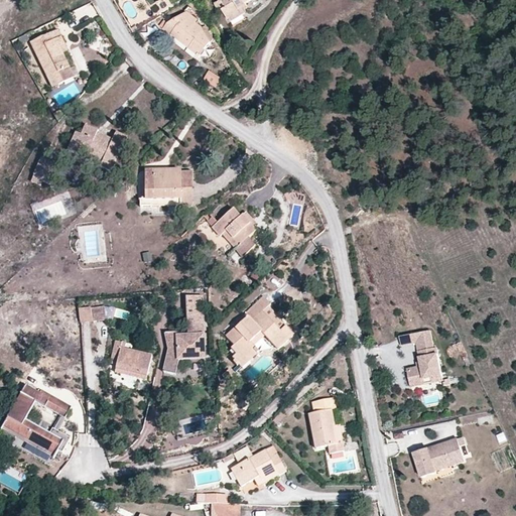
[(238,9),(245,4),(244,2),(247,0),(218,0),(220,3),(222,1),(226,7),(222,9),(228,18),(230,17),(240,11),(238,9)]
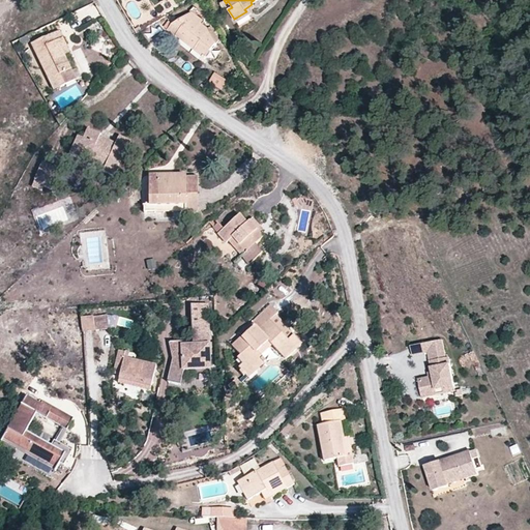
[(255,9),(252,4),(244,9),(246,11),(247,13),(255,9)]
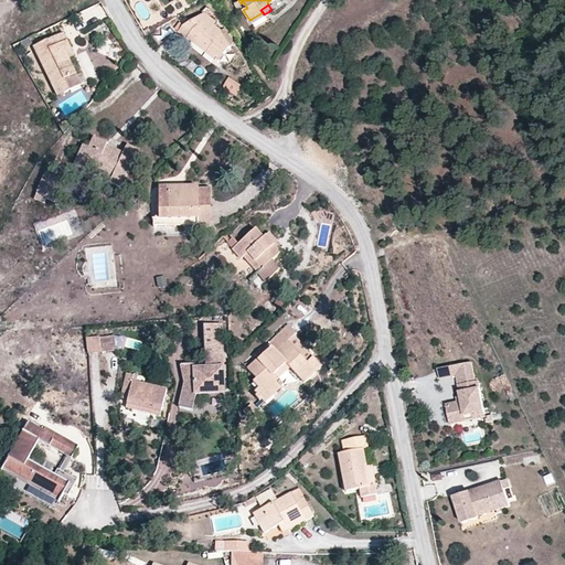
[(216,45),(227,53),(233,46),(224,32),(216,25),(217,22),(205,13),(184,27),(180,33),(189,40),(191,39),(199,45),(210,54),(216,45)]
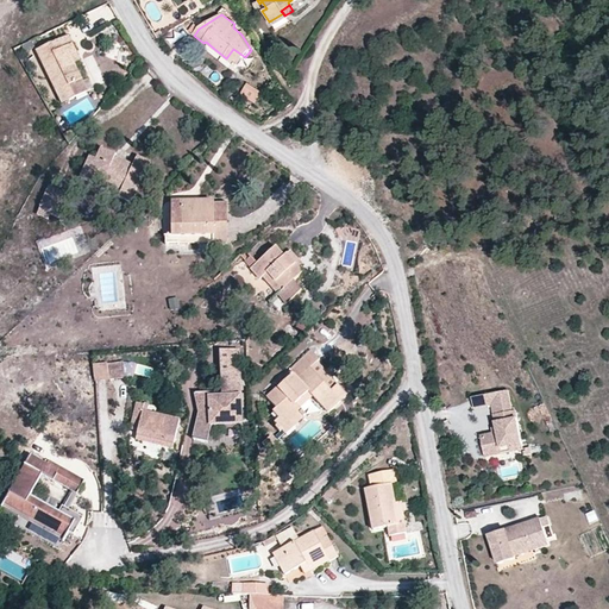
[(63,100),(75,94),(71,85),(82,80),(74,64),(70,57),(77,54),(74,45),(69,36),(39,50),(63,100)]
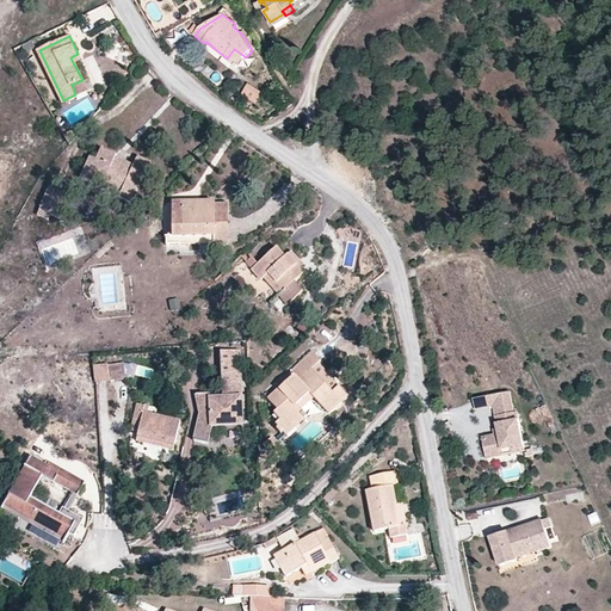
[(239,68),(246,57),(234,49),(227,59),(239,68)]
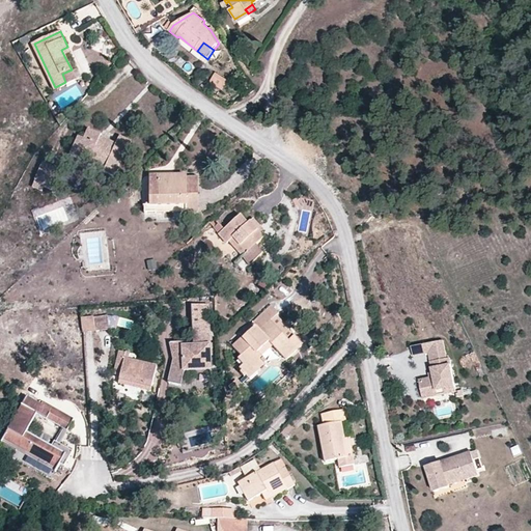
[(71,53),(67,47),(61,50),(64,56),(71,53)]
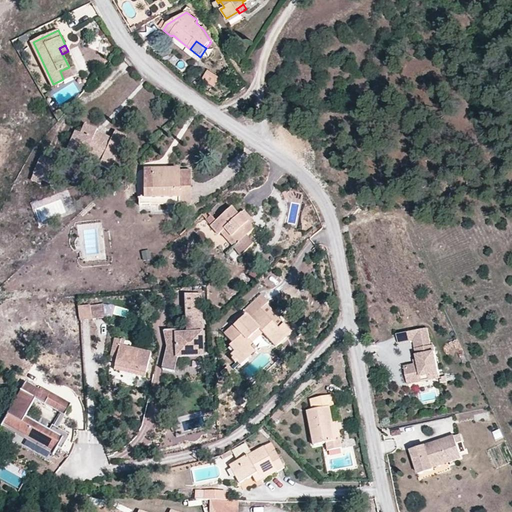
[(72,75),(69,67),(60,71),(63,79),(72,75)]
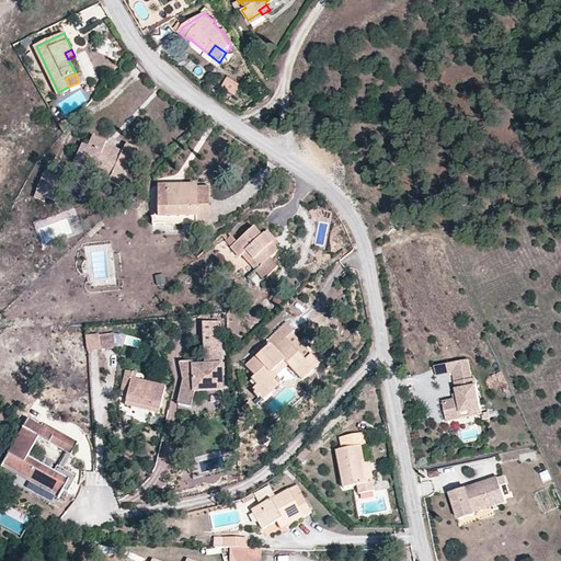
[(229,79),(224,88),(236,95),(241,87),(229,79)]
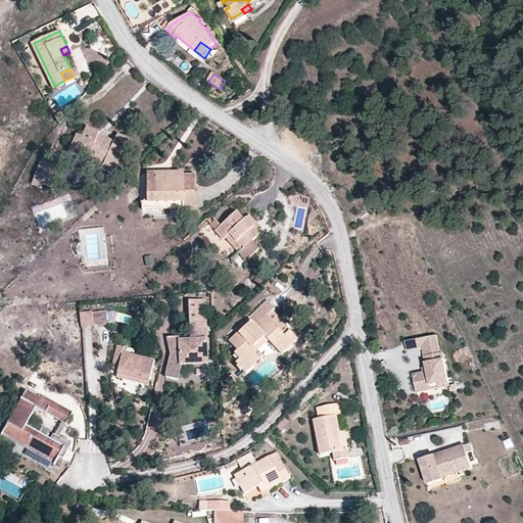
[(57,115),(59,121),(62,126),(69,119),(63,110),(57,115)]
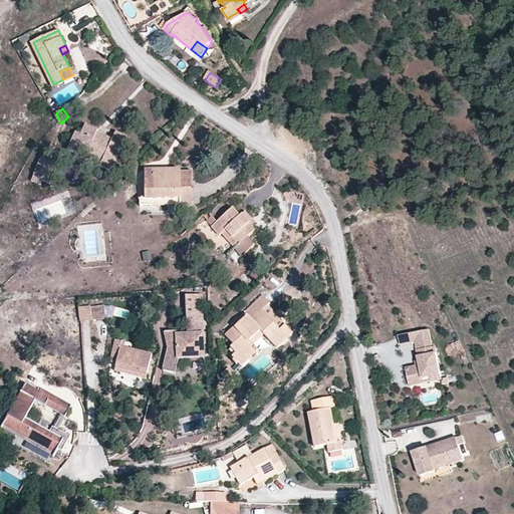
[(79,133),(74,144),(86,149),(83,155),(90,159),(94,149),(103,153),(99,163),(109,167),(120,142),(123,144),(127,134),(114,129),(111,137),(100,133),(97,131),(98,127),(84,121),(79,133)]
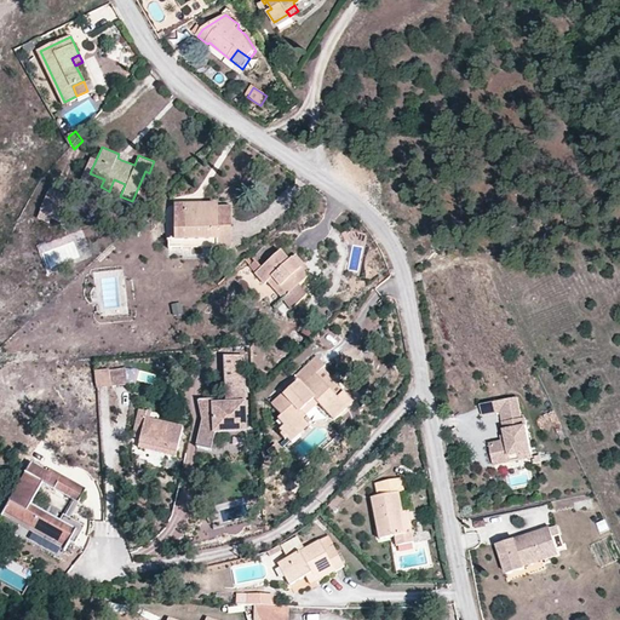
[(81,178),(86,181),(90,173),(96,160),(91,158),(81,178)]
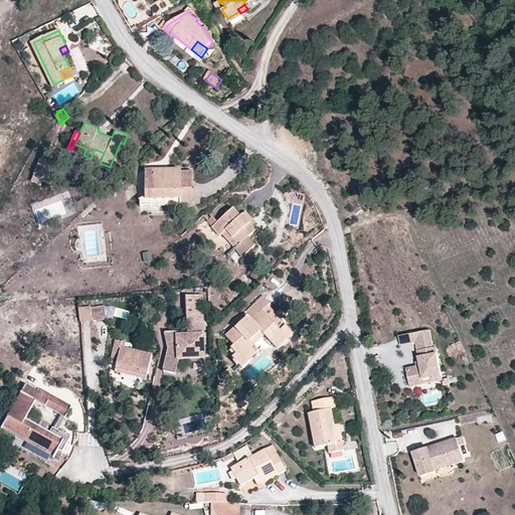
[(74,144),(71,150),(83,155),(87,149),(74,144)]
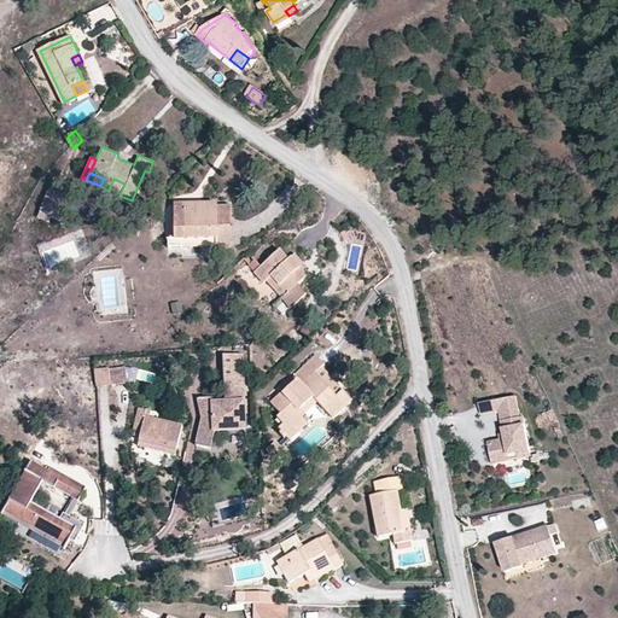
[(109,191),(120,196),(124,184),(114,179),(109,191)]
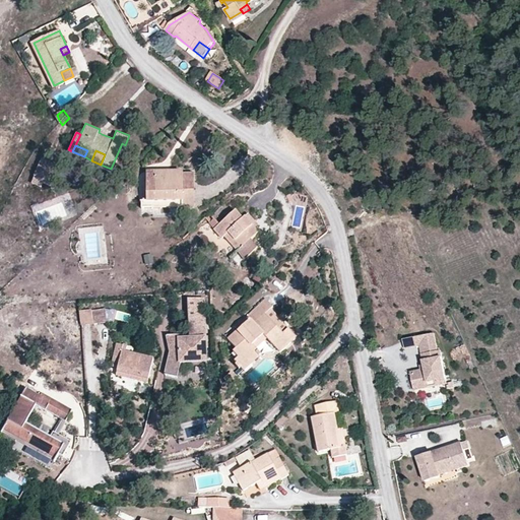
[(52,173),(55,166),(44,160),(36,179),(45,183),(53,187),(58,176),(52,173)]
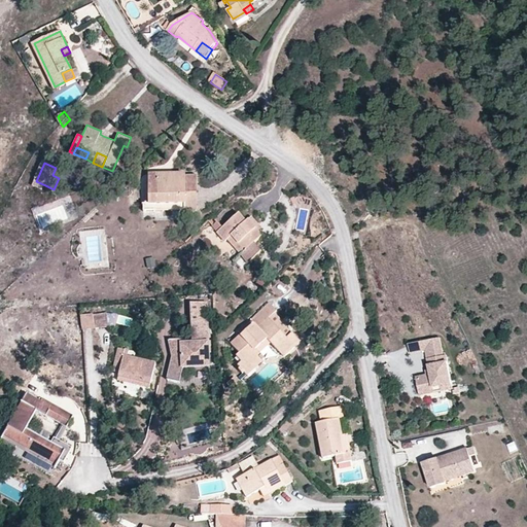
[(62,171),(56,168),(53,175),(59,178),(62,171)]
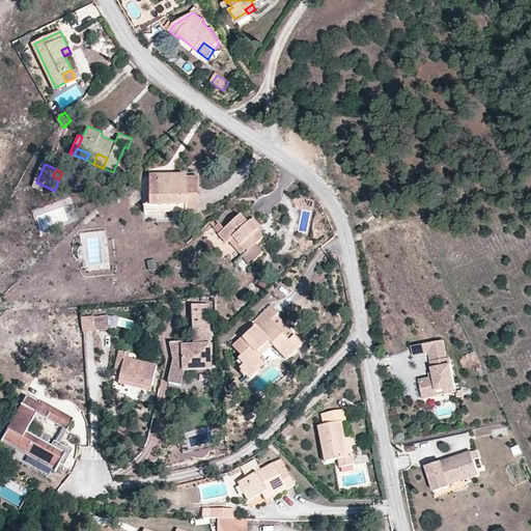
[(185,204),(185,211),(195,211),(195,176),(186,176),(186,175),(170,175),(148,175),(148,189),(154,189),(154,204),(185,204)]
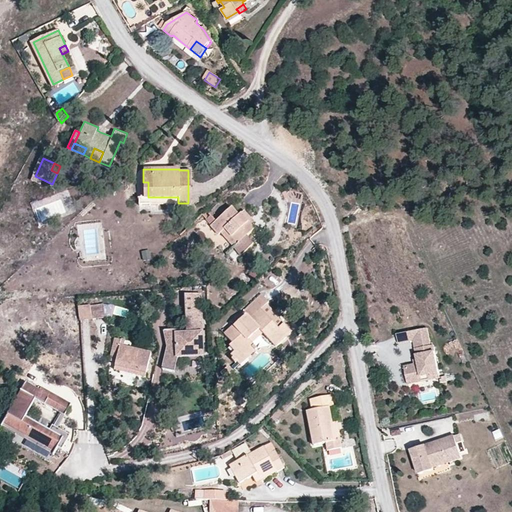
[(42,185),(44,180),(35,176),(32,181),(42,185)]
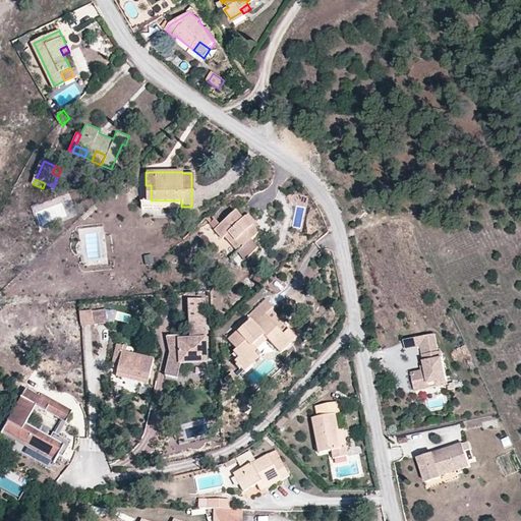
[(252,227),(254,224),(250,220),(247,216),(243,219),(236,212),(220,226),(214,221),(210,224),(214,229),(215,232),(222,240),(225,239),(228,236),(242,249),(259,234),(256,230),(252,227)]
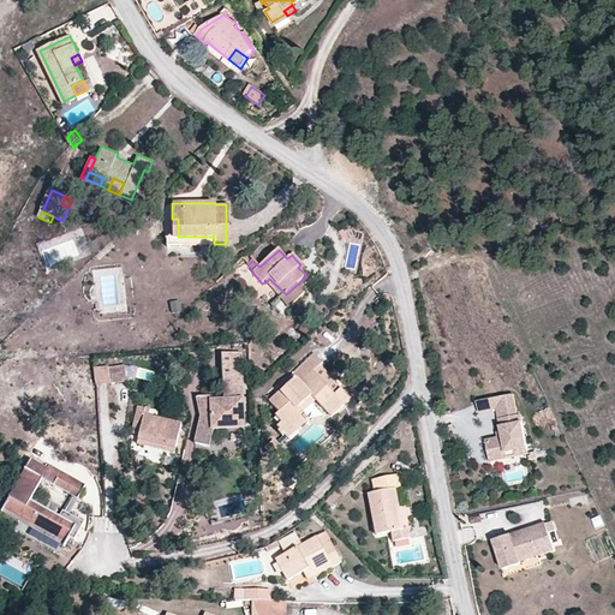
[(282,299),(286,294),(269,279),(266,282),(282,299)]
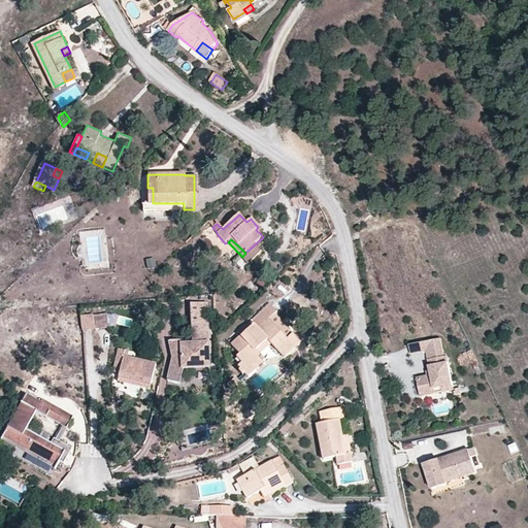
[(170,342),(173,360),(169,382),(182,385),(185,369),(211,367),(207,303),(191,304),(193,342),(193,347),(183,347),(183,342),(170,342)]
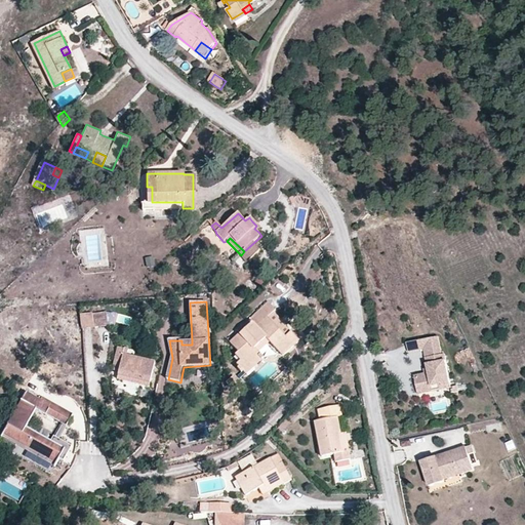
[(252,325),(241,335),(232,344),(240,352),(237,355),(242,361),(238,365),(240,368),(242,370),(244,372),(245,371),(248,374),(266,359),(259,352),(256,349),(268,337),(272,341),(284,355),(299,340),(291,331),(286,336),(269,317),(274,312),(276,311),(272,308),(269,304),(249,322),(252,325)]
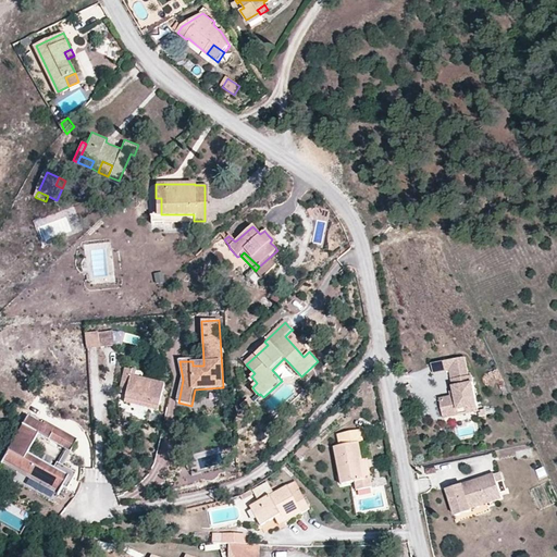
[(109,329),(106,344),(120,347),(123,333),(109,329)]
